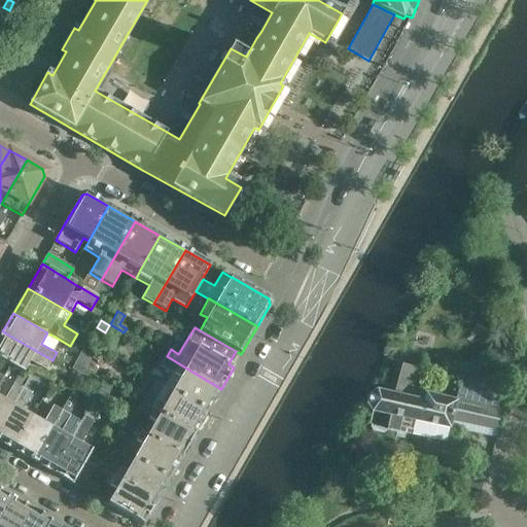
[(2,331),(0,336),(0,357),(22,371),(25,372),(31,361),(46,371),(53,360),(2,331)]
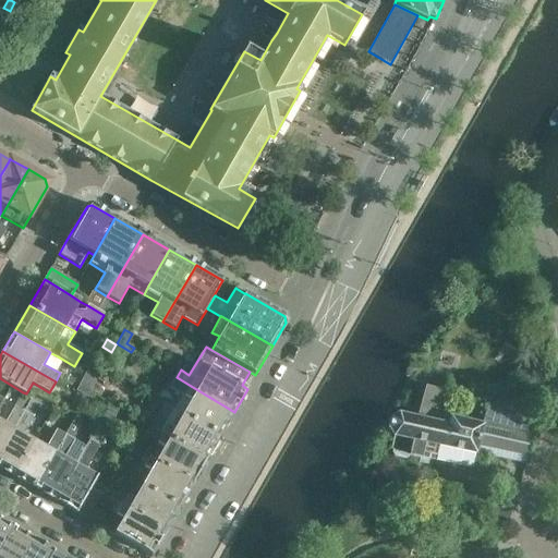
[(98,363),(91,375),(97,379),(104,366),(98,363)]
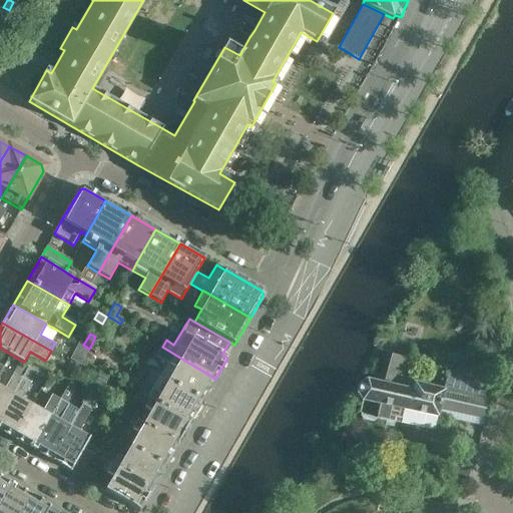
[(80,362),(87,351),(81,347),(74,359),(80,362)]
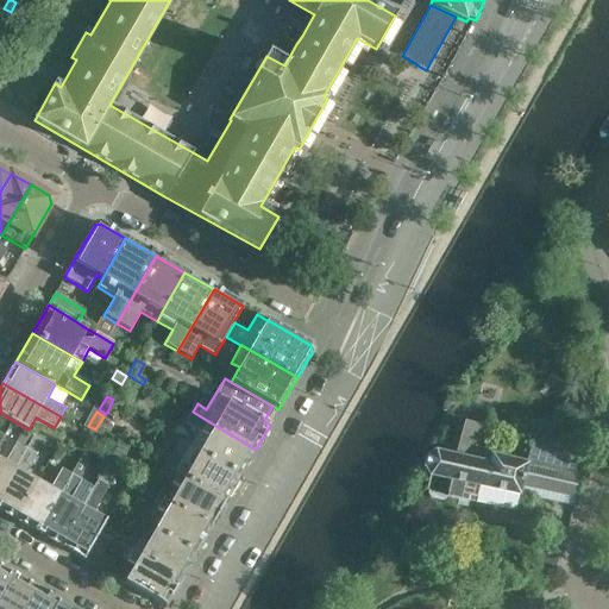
[(190,414),(184,424),(198,432),(190,446),(242,476),(256,450),(208,421),(206,424),(190,414)]
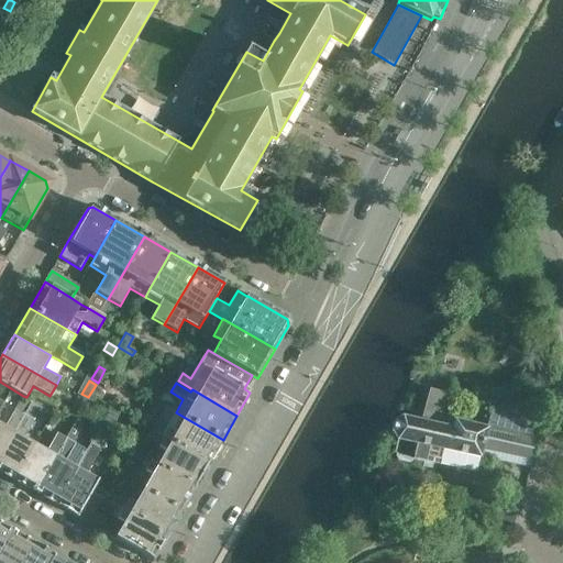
[(479,456),(482,456),(532,467),(543,421),(492,409),(487,429),(441,417),(448,394),(431,389),(422,421),(403,417),(395,422),(392,432),(397,439),(395,453),(397,453),(396,455),(432,463),(433,462),(476,472),(479,456)]
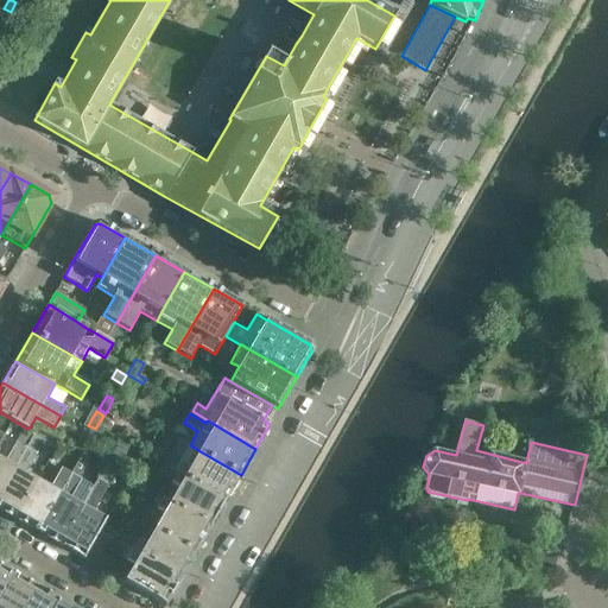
[(0,494),(26,449),(33,436),(35,434),(29,429),(25,428),(17,443),(6,461),(0,457),(0,494)]
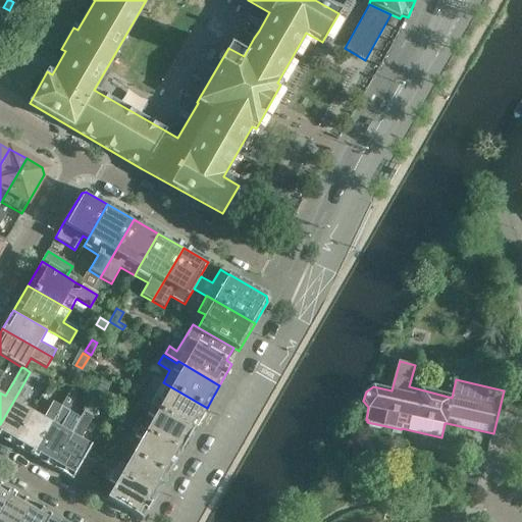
[(22,385),(0,424),(0,437),(13,445),(18,436),(28,419),(33,412),(22,406),(38,379),(40,375),(31,370),(30,372),(29,374),(22,385)]
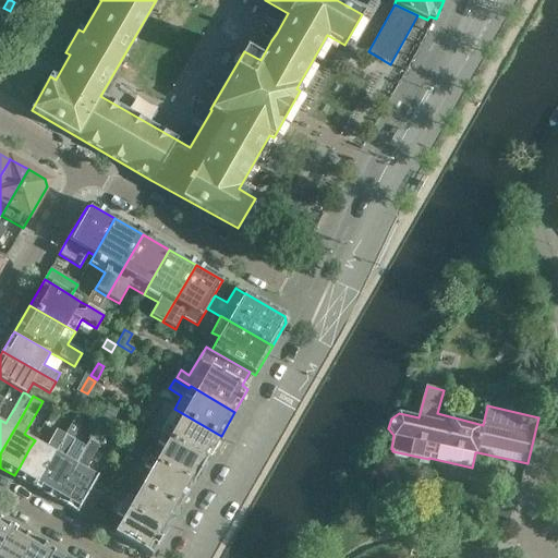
[(166,403),(152,427),(162,434),(207,459),(221,436),(174,409),(166,403)]
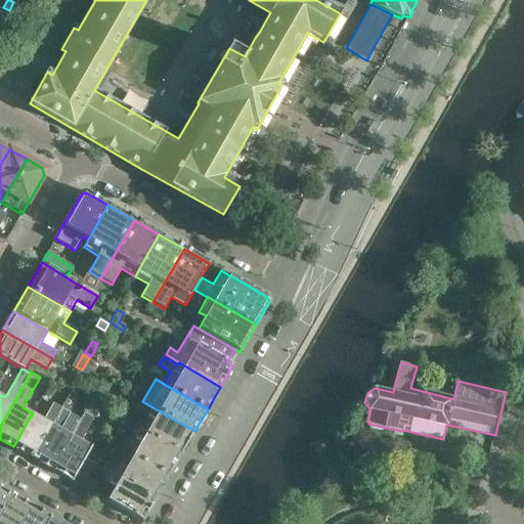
[(94,396),(91,401),(99,406),(113,386),(103,380),(94,396)]
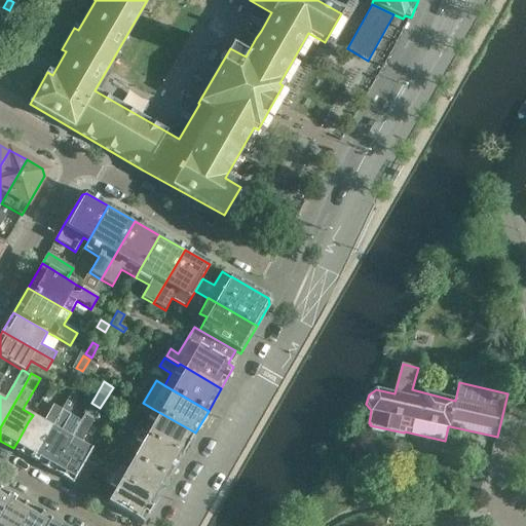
[(19,440),(13,448),(19,452),(29,457),(33,459),(45,438),(62,410),(70,397),(71,395),(76,386),(67,383),(65,388),(60,396),(54,406),(53,406),(53,405),(52,407),(44,421),(38,418),(33,415),(28,422),(19,440)]
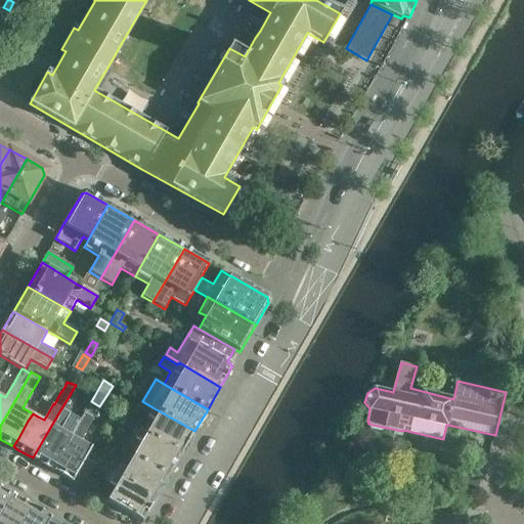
[(45,436),(33,457),(52,469),(71,435),(80,420),(71,415),(68,412),(72,405),(77,397),(71,393),(70,395),(61,408),(45,436)]
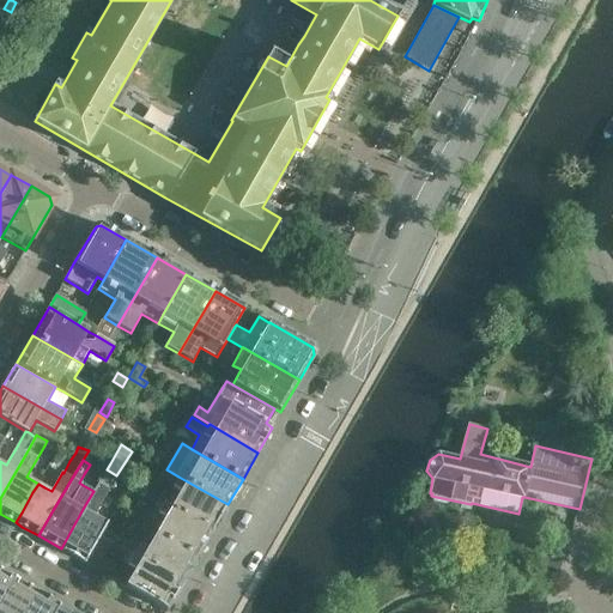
[(107,469),(99,480),(110,486),(116,475),(107,469)]
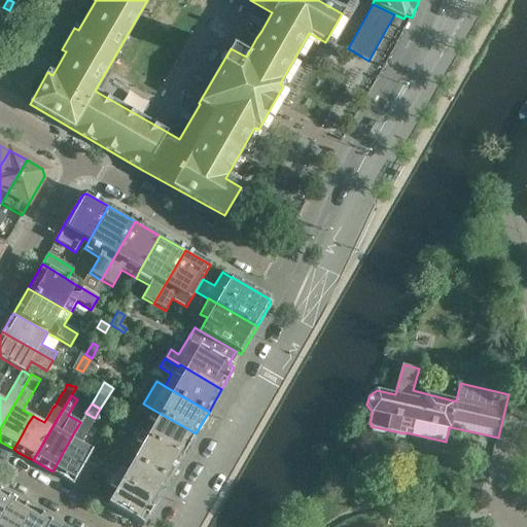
[(147,436),(146,436),(182,457),(196,433),(153,410),(148,419),(154,423),(147,436)]
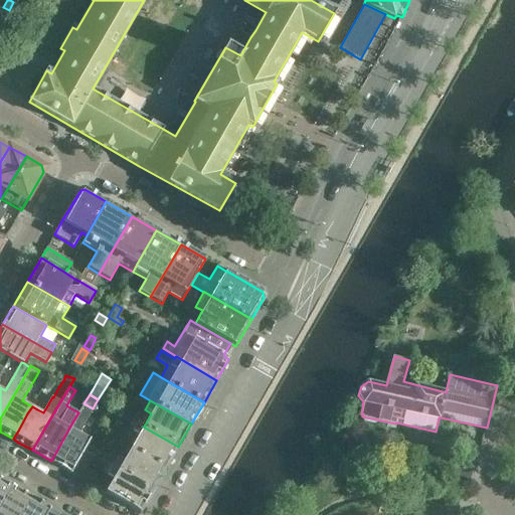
[(69,427),(51,461),(71,473),(84,450),(89,444),(91,440),(79,434),(89,417),(93,408),(83,403),(78,412),(69,427)]
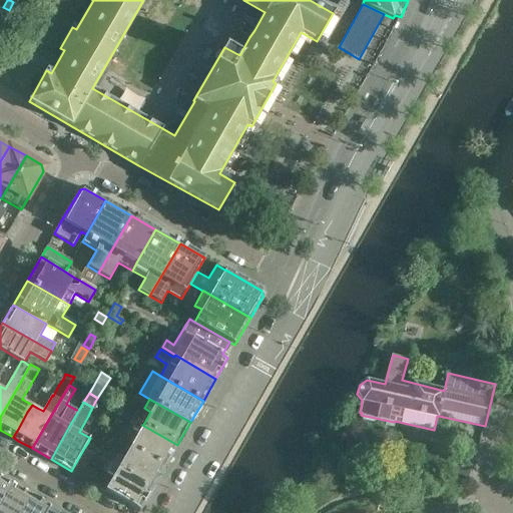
[(123,413),(119,422),(138,433),(130,446),(165,466),(177,445),(142,425),(143,425),(123,413)]
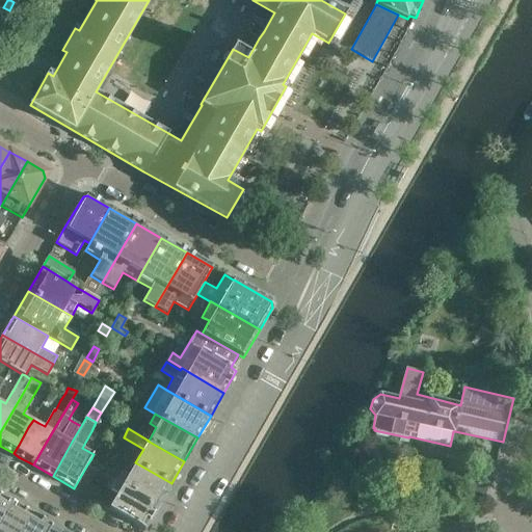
[(91,459),(88,466),(159,506),(171,483),(135,462),(127,477),(121,473),(91,459)]
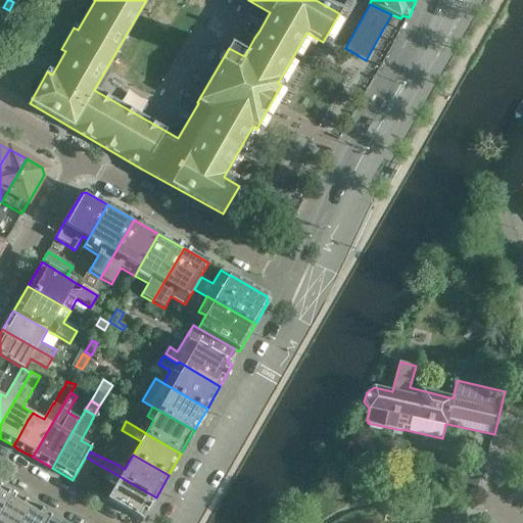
[(86,457),(73,480),(84,486),(91,472),(114,487),(107,500),(143,521),(156,497),(87,458),(86,457)]
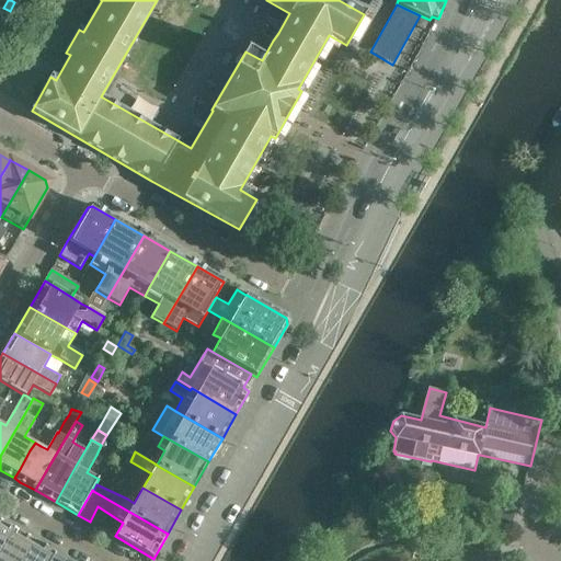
[(0,552),(13,528),(0,521),(0,552)]
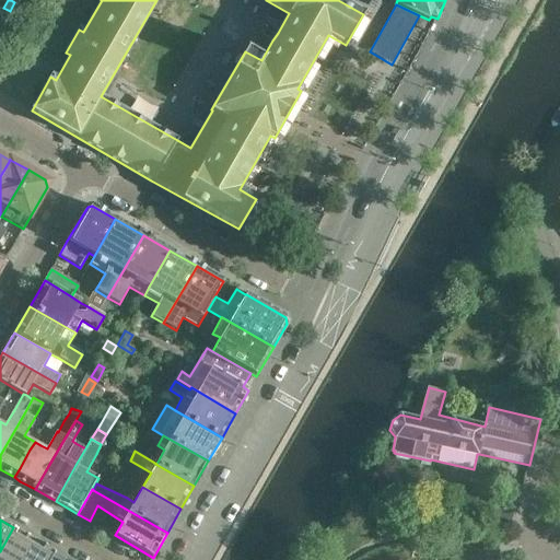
[(22,559),(34,539),(13,527),(0,551),(0,559),(22,559)]
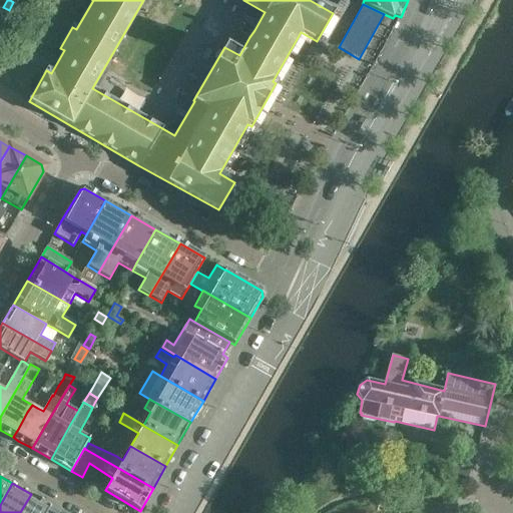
[(46,512),(51,506),(31,494),(20,512),(46,512)]
